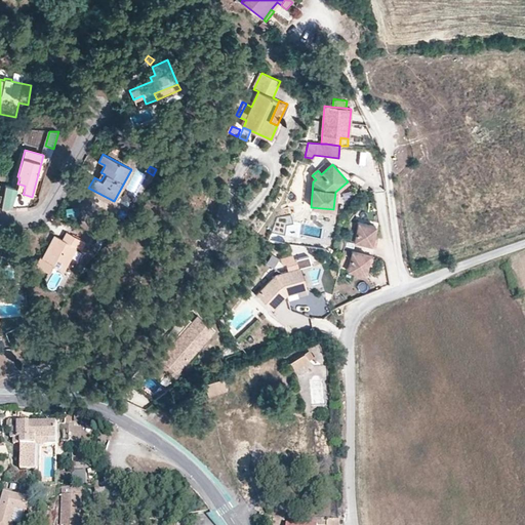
[(5,186),(1,209),(11,208),(16,190),(5,186)]
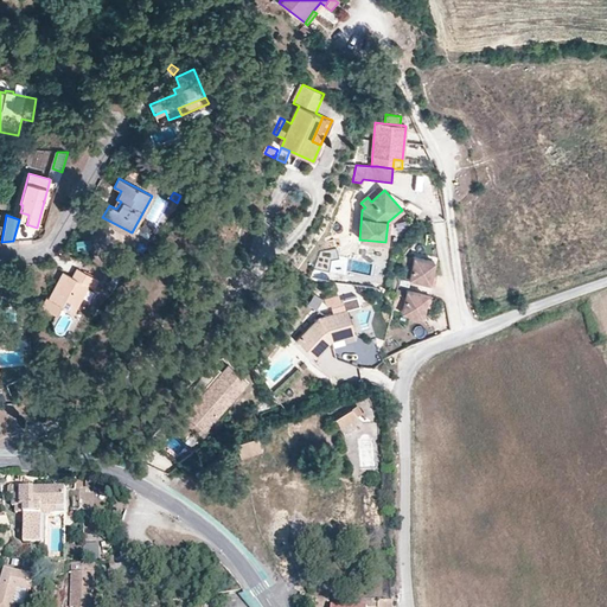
[(411,267),(413,257),(404,256),(402,266),(411,267)]
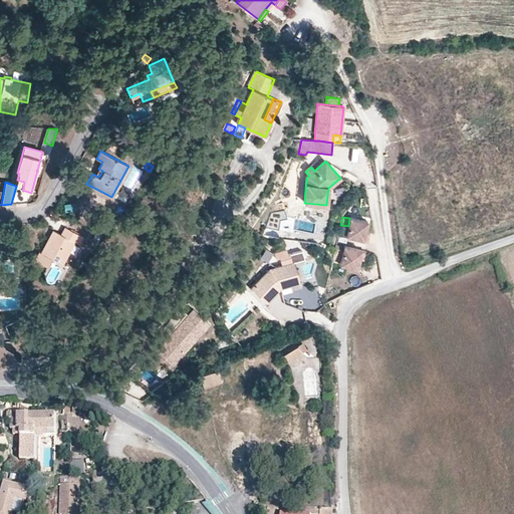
[(365,232),(367,221),(350,218),(349,218),(348,226),(340,225),(338,234),(363,240),(365,232)]
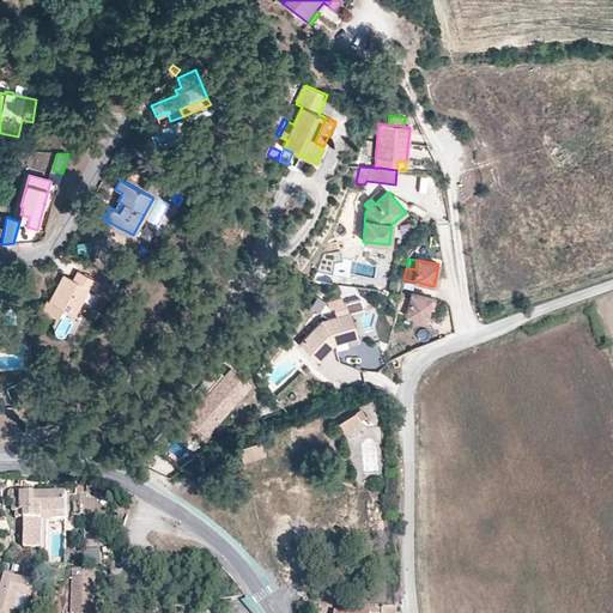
[(73,314),(87,287),(93,291),(99,281),(78,271),(73,279),(64,274),(49,301),(47,299),(42,309),(56,317),(61,308),(73,314)]
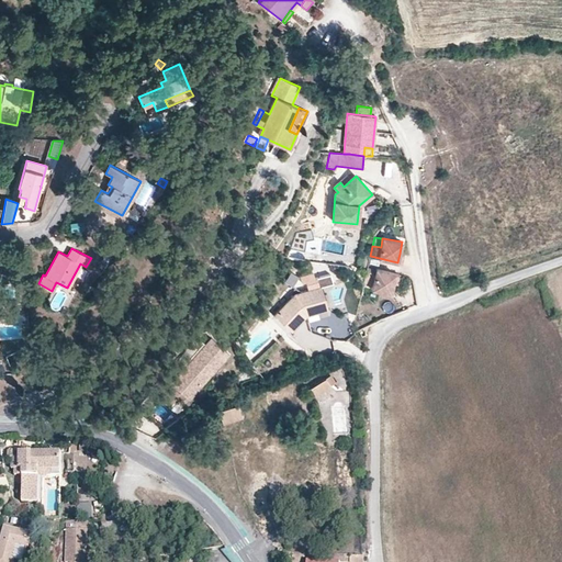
[(393,283),(395,273),(375,269),(375,270),(368,268),(364,279),(373,281),(371,289),(371,290),(391,294),(393,283)]
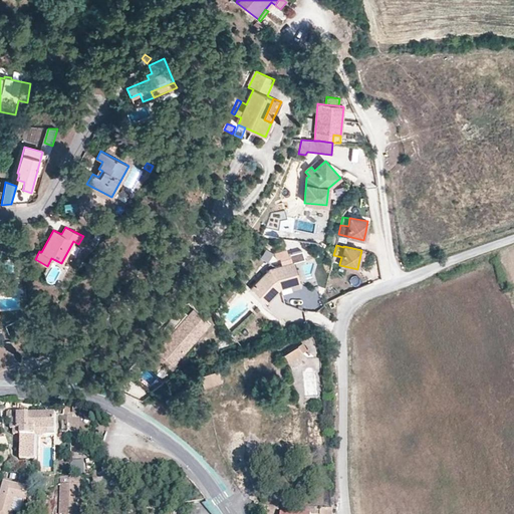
[(264,260),(271,264),(276,254),(269,250),(264,260)]
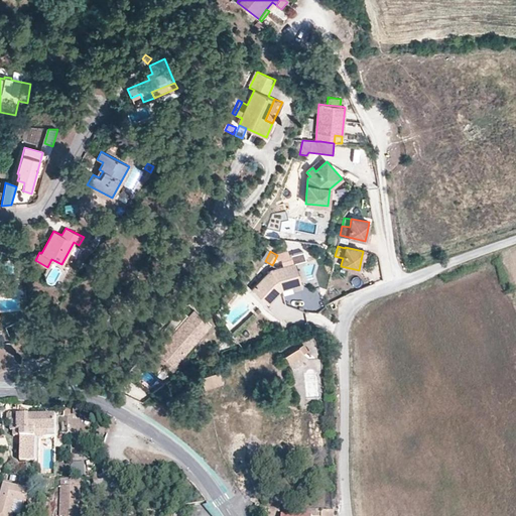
[(24,276),(23,256),(16,256),(17,276),(24,276)]
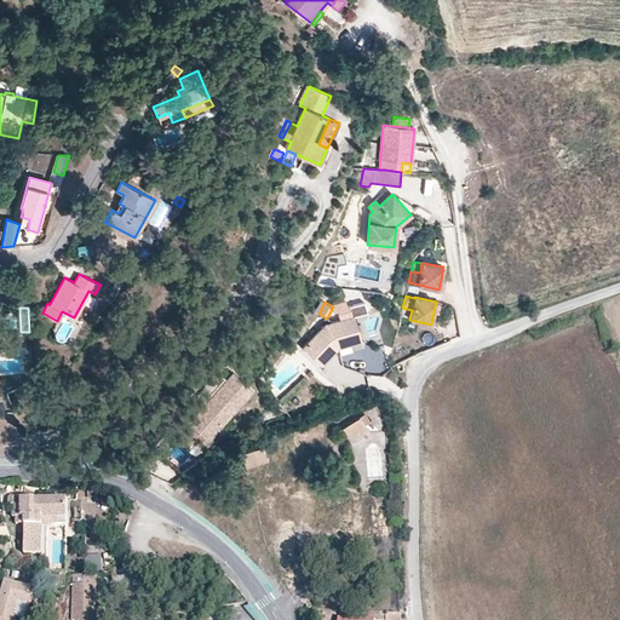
[(409,319),(412,310),(402,308),(401,317),(409,319)]
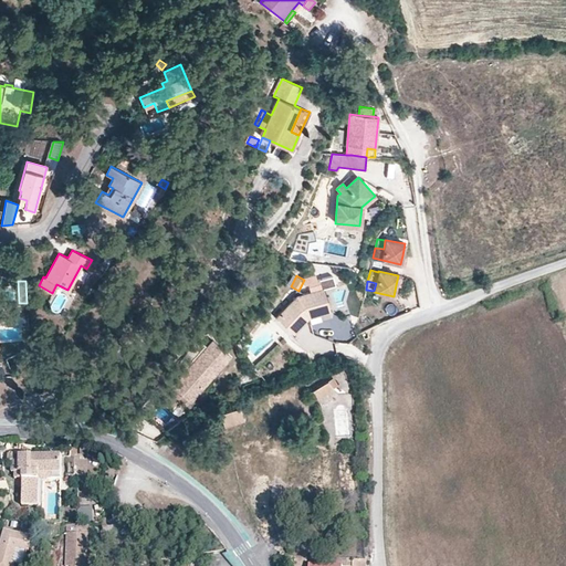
[(329,310),(323,289),(301,294),(307,316),(329,310)]
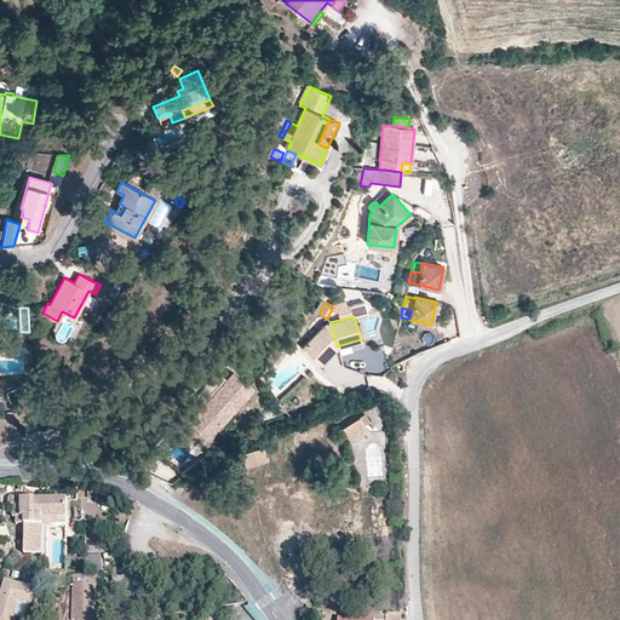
[(337,346),(329,322),(325,325),(303,348),(321,365),(337,346)]
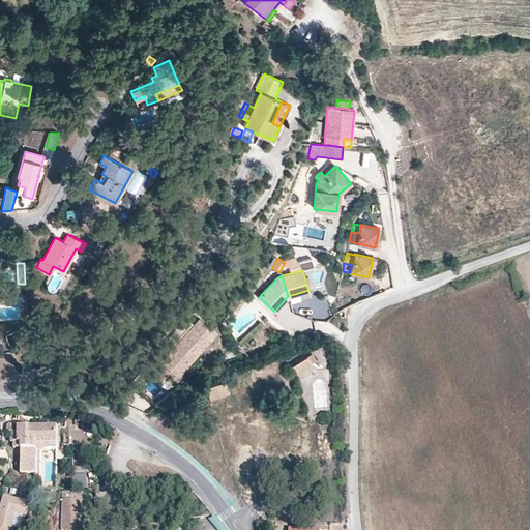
[(236,312),(243,304),(236,298),(226,311),(231,315),(234,311),(236,312)]
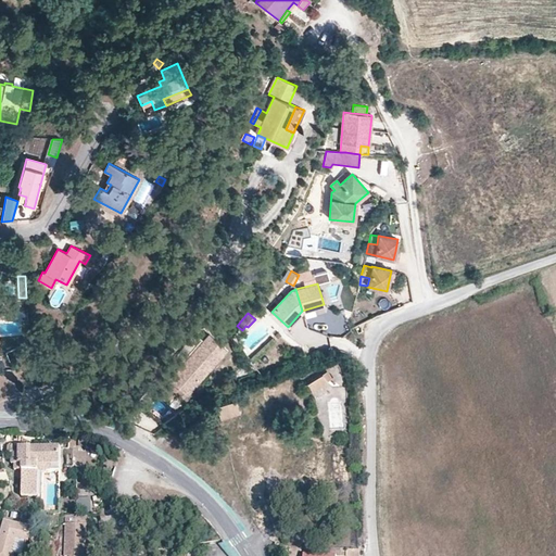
[(193,383),(224,346),(211,336),(205,342),(192,331),(177,352),(188,362),(179,371),(193,383)]
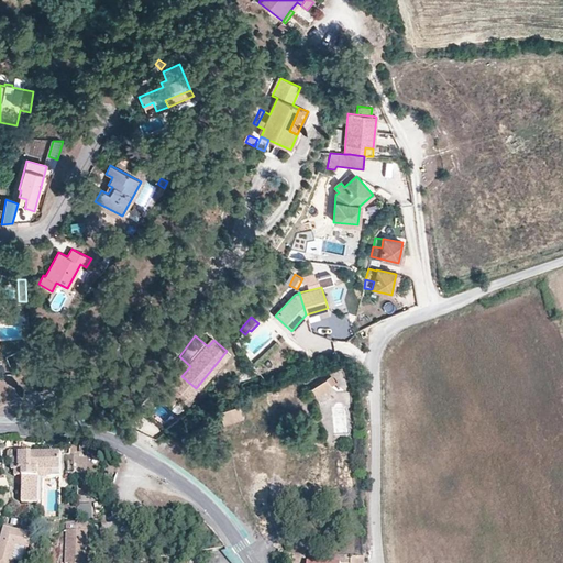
[(316,396),(337,382),(331,375),(310,388),(316,396)]
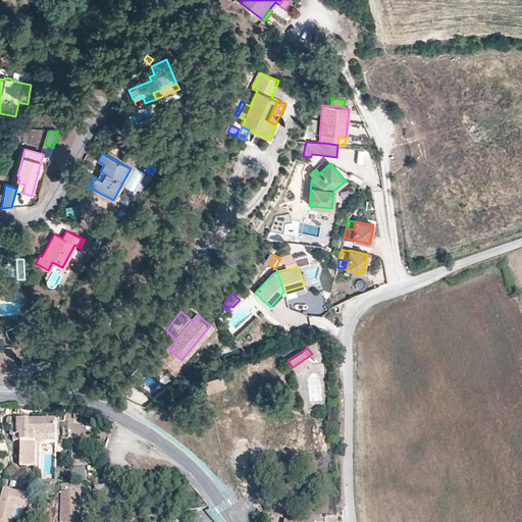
[(173,369),(181,360),(168,349),(160,358),(173,369)]
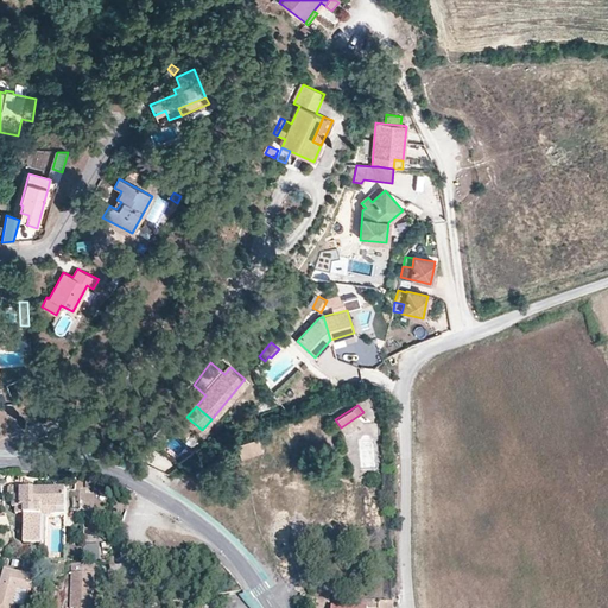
[(261,453),(257,438),(236,445),(241,460),(261,453)]
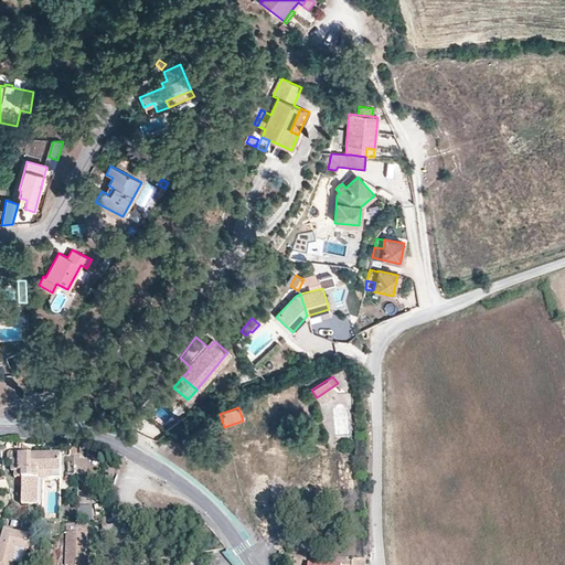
[(88,457),(88,446),(80,446),(80,457),(88,457)]
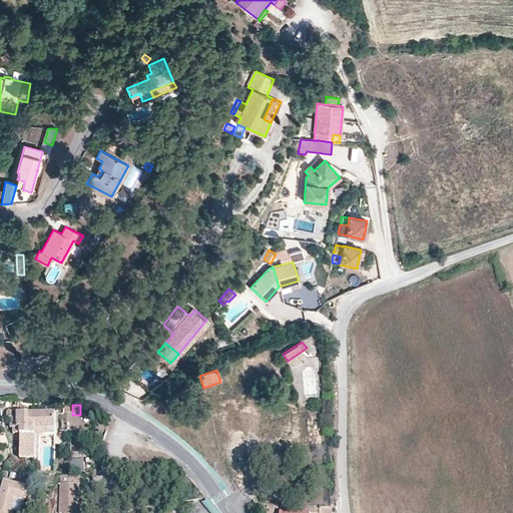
[(55,429),(56,414),(44,414),(18,413),(7,413),(7,419),(10,419),(11,429),(14,428),(13,434),(21,434),(20,458),(39,459),(40,435),(55,435),(55,429)]
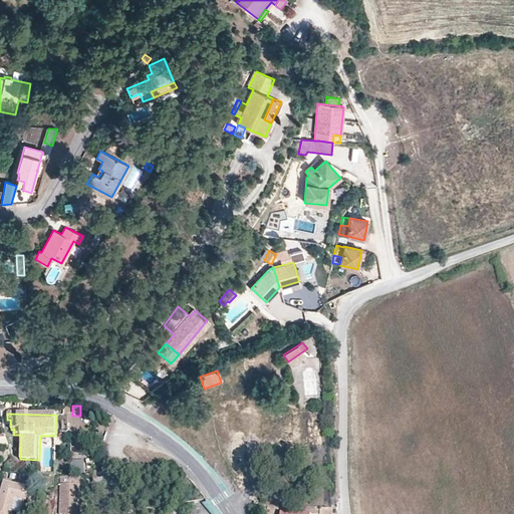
[(66,431),(67,416),(56,415),(55,430),(66,431)]
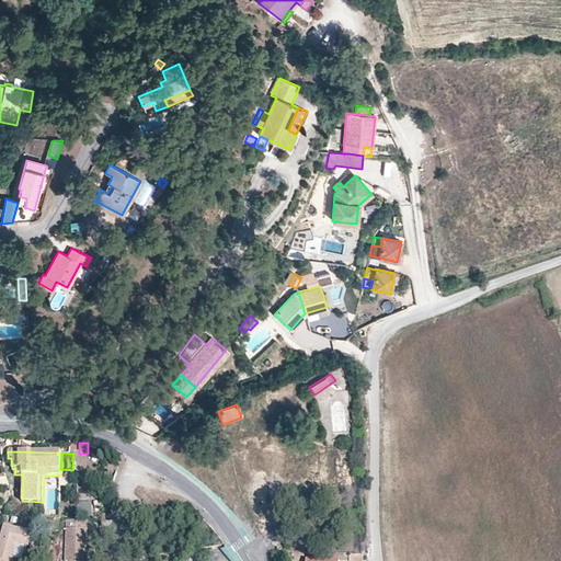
[(92,515),(92,502),(77,502),(77,516),(92,515)]
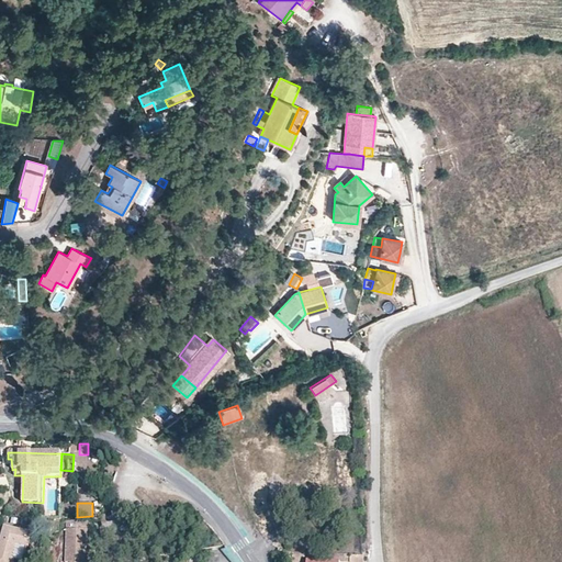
[(87,551),(88,521),(66,520),(65,561),(86,561),(87,555),(83,555),(83,551),(87,551)]
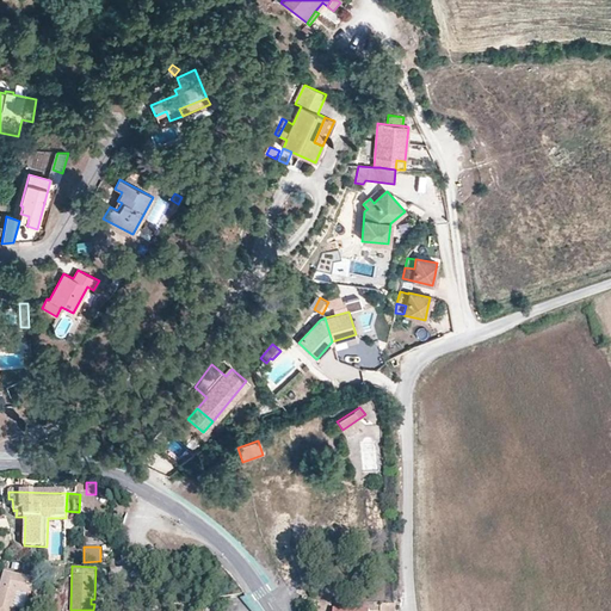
[(22,610),(25,610),(34,582),(6,574),(0,593),(0,610),(12,610),(13,609),(22,610)]
